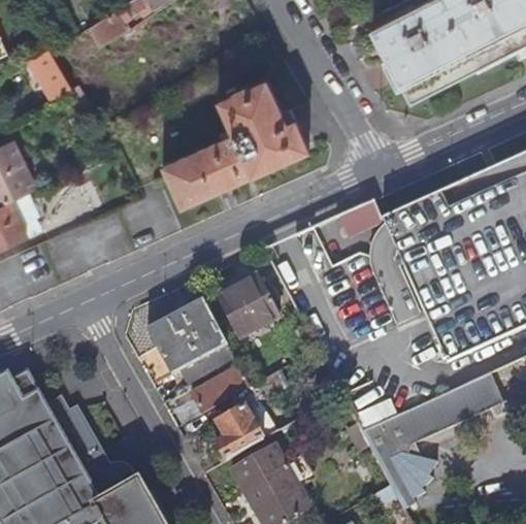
[(41,0),(51,15),(63,38),(77,29),(65,7),(61,0),(41,0)]
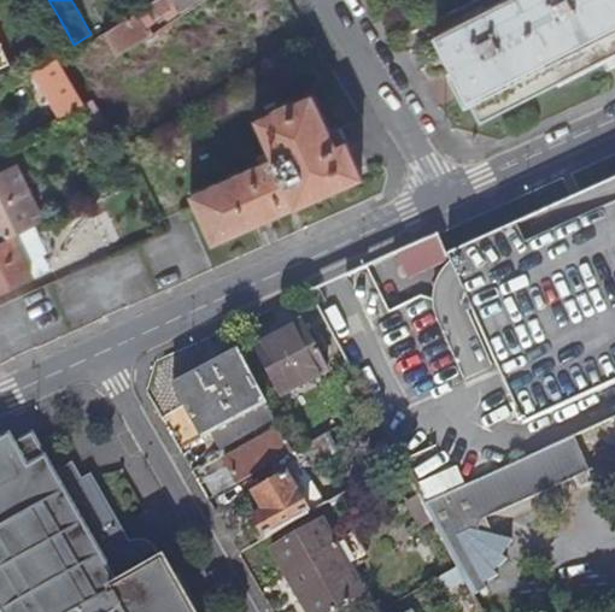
[(144,33),(151,28),(145,17),(162,6),(165,11),(181,0),(142,0),(130,9),(103,27),(116,49),(141,34),(144,33)]
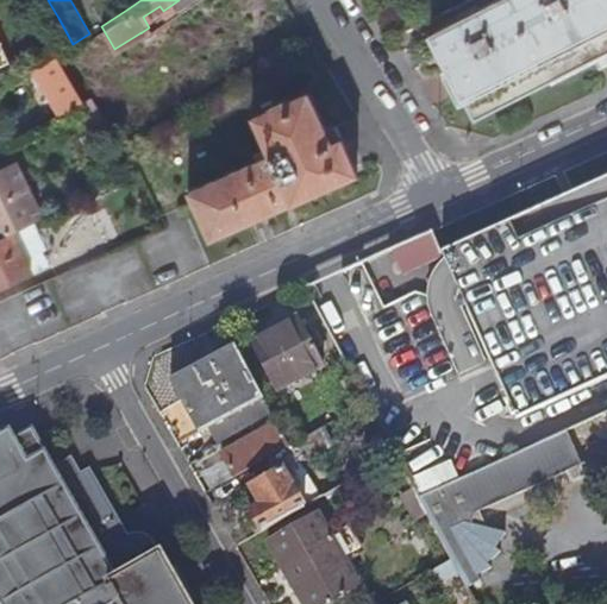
[(462,92),(473,115),(606,45),(606,0),(489,0),(430,31),(443,55),(445,62),(462,92)]
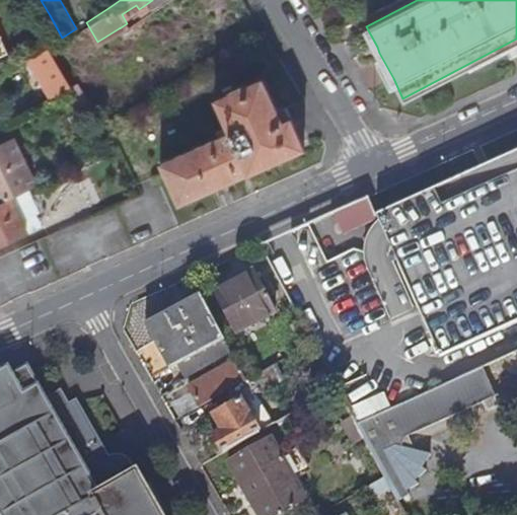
[(70,82),(48,45),(30,52),(38,65),(33,67),(50,93),(70,82)]
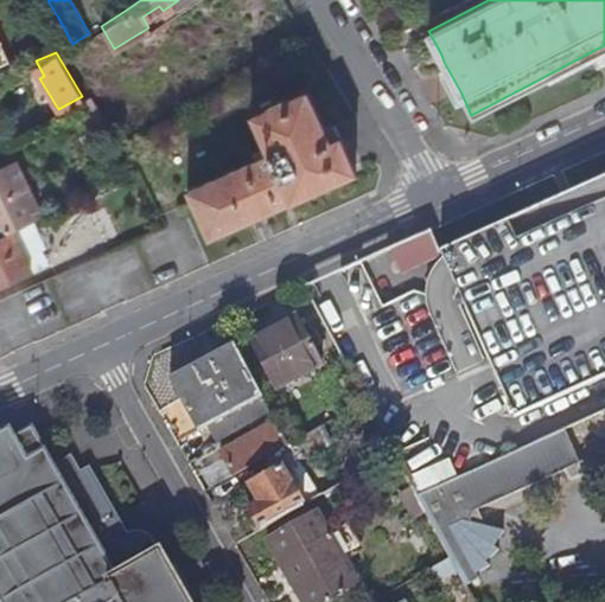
[(185,186),(207,235),(354,167),(338,133),(329,138),(305,87),(249,110),(265,143),(250,151),(253,157),(185,186)]
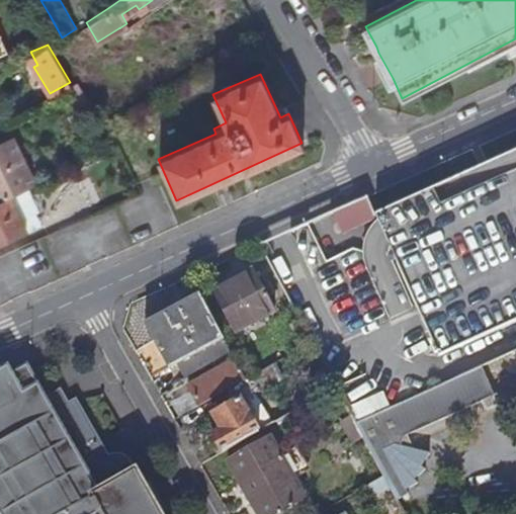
[(0,197),(10,192),(35,180),(12,133),(0,139),(0,197)]
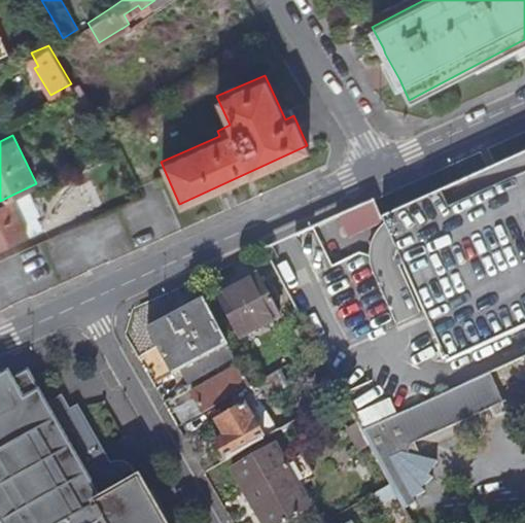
[(445,359),(524,322),(524,152),(381,217),(445,359)]
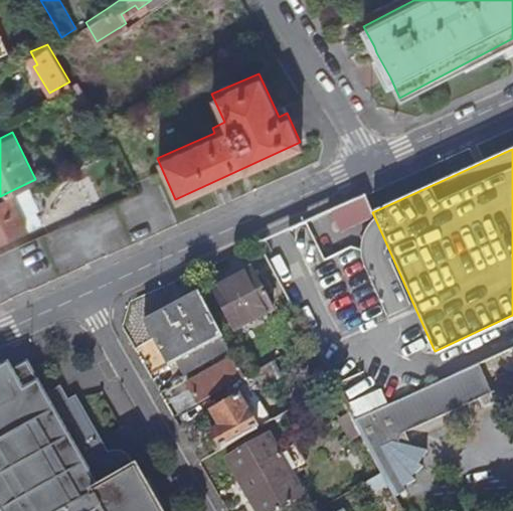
[(0,236),(14,230),(7,214),(12,211),(12,210),(17,207),(10,191),(0,196),(0,236)]
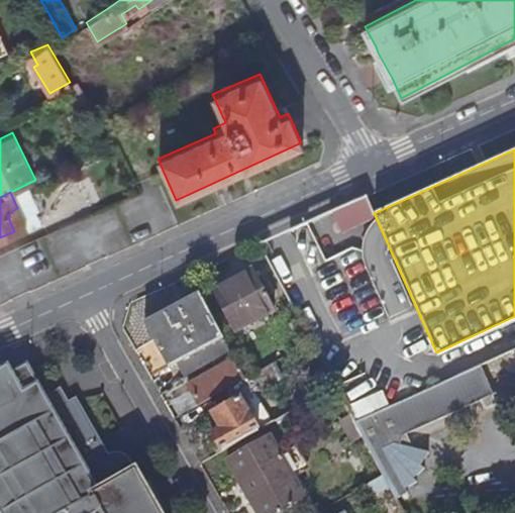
[(272,309),(251,268),(211,288),(232,328),(272,309)]
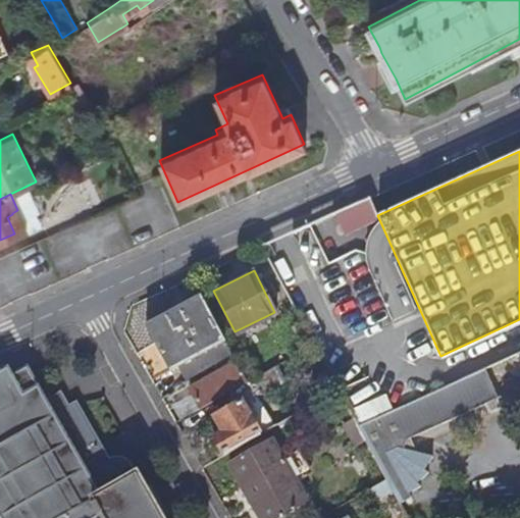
[(224,338),(200,294),(146,323),(169,367),(177,363),(186,378),(232,353),(224,338)]
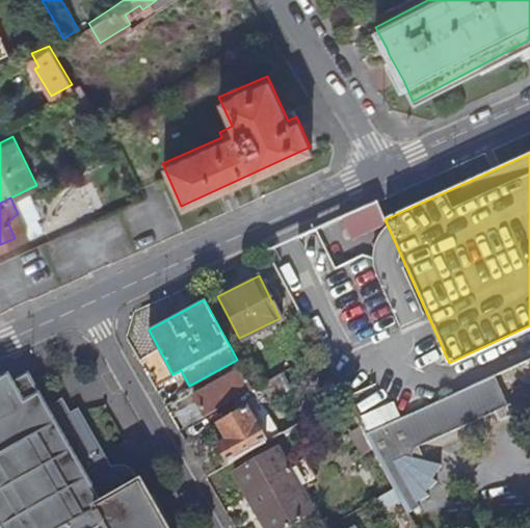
[(205,414),(217,406),(229,400),(252,387),(240,366),(193,393),(205,414)]
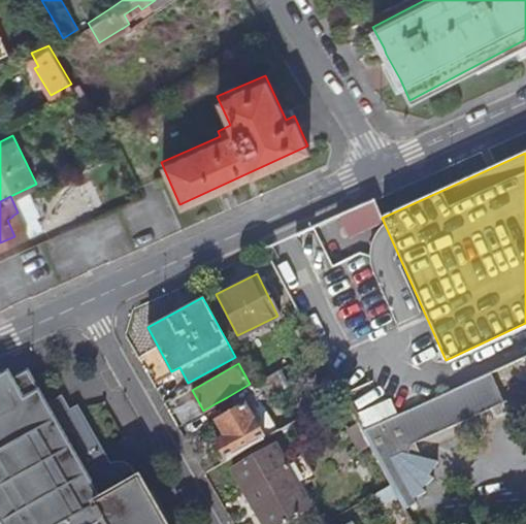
[(219,461),(276,428),(260,398),(287,383),(278,367),(250,384),(227,397),(233,410),(222,416),(215,419),(224,434),(215,439),(215,441),(209,444),(219,461)]
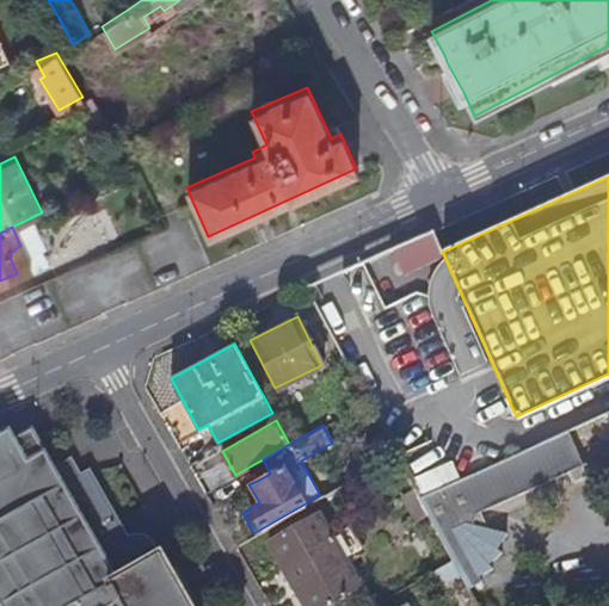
[(191,605),(188,599),(184,599),(172,575),(172,572),(165,560),(164,561),(159,554),(158,554),(151,543),(148,539),(143,537),(139,535),(134,535),(129,536),(127,537),(88,470),(78,476),(68,458),(51,468),(30,428),(12,439),(7,431),(0,434),(0,605),(191,605)]
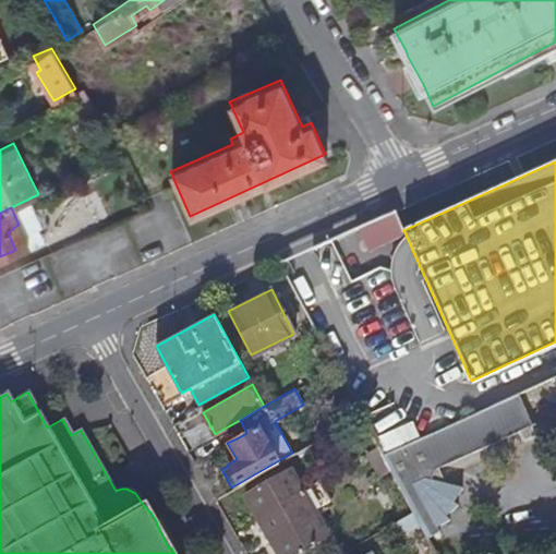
[(517,394),(382,454),(411,510),(418,521),(425,536),(435,530),(433,526),(445,519),(442,514),(455,505),(450,502),(458,486),(426,478),(432,469),(531,424),(517,394)]
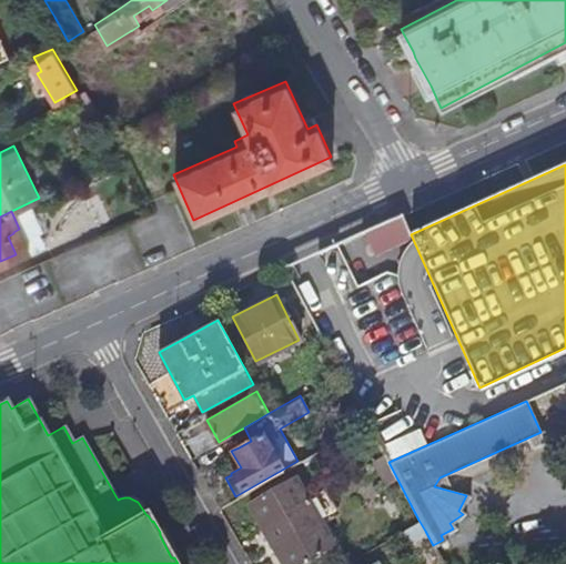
[(239,447),(251,441),(244,427),(232,434),(239,447)]
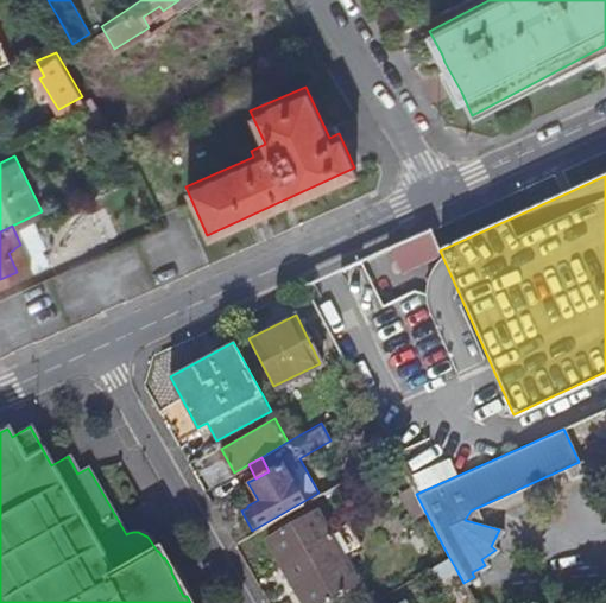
[(315,509),(265,538),(302,602),(315,602),(355,579),(315,509)]
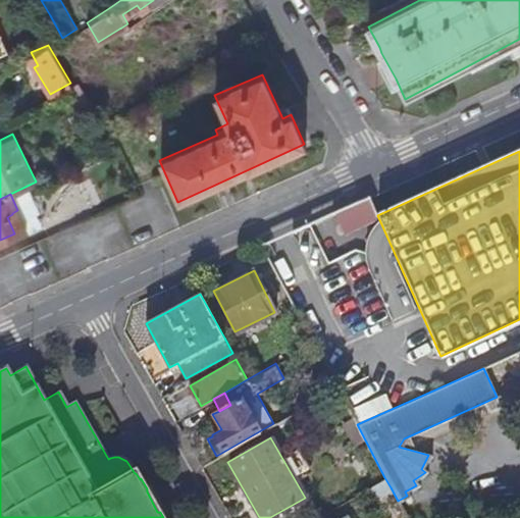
[(372,498),(391,487),(384,477),(366,487),(372,498)]
